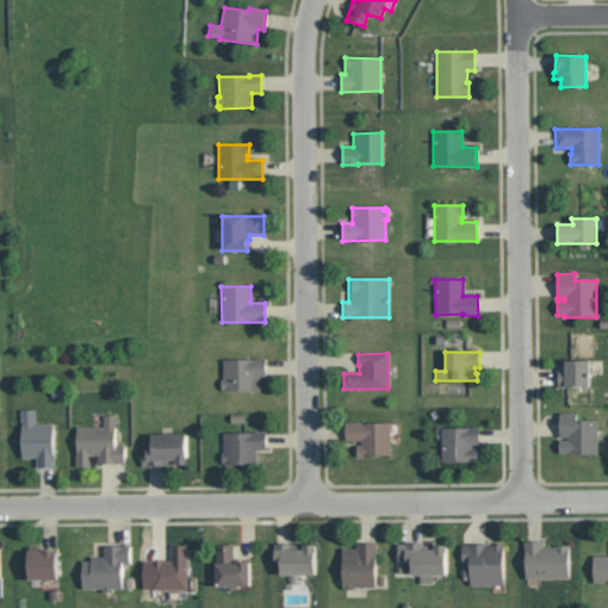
[(265,359),(265,377),(259,378),(259,392),(223,392),(223,390),(221,390),(221,380),(223,380),(223,360),(253,360),(253,359),(265,359)]
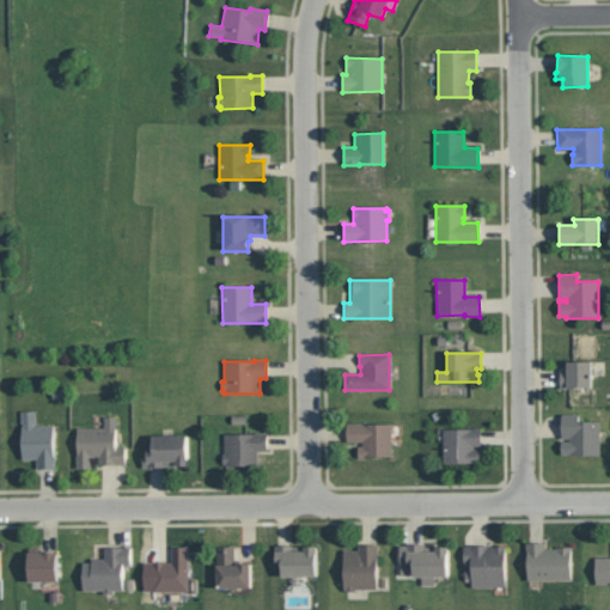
[(591,363),(591,389),(559,389),(559,371),(561,371),(561,368),(566,368),(566,363),(591,363)]
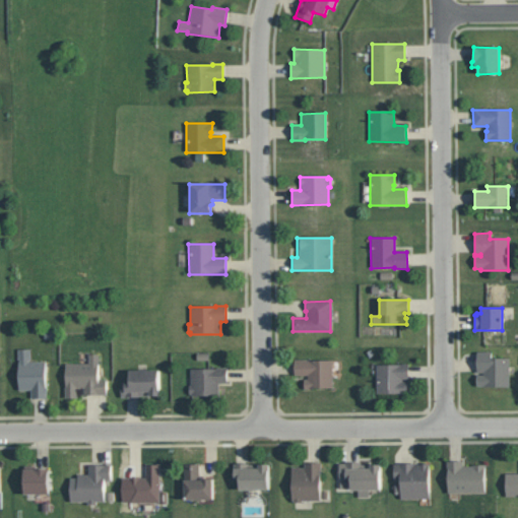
[(28,349),(29,362),(45,363),(45,399),(30,399),(30,390),(17,390),(17,349),(28,349)]
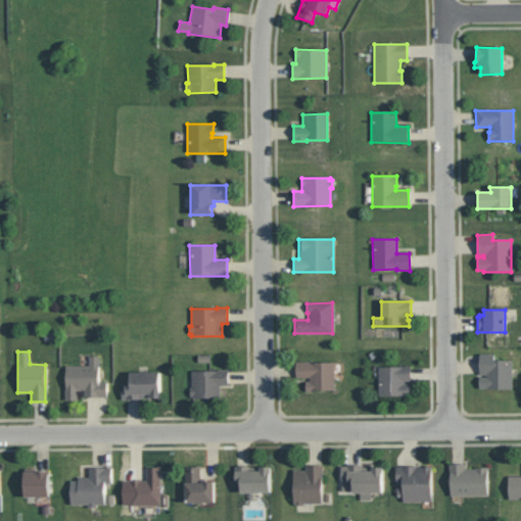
[(511,361),(511,390),(485,390),(485,388),(478,388),(478,377),(484,377),(484,375),(478,375),(478,354),(493,354),(492,361),(511,361)]
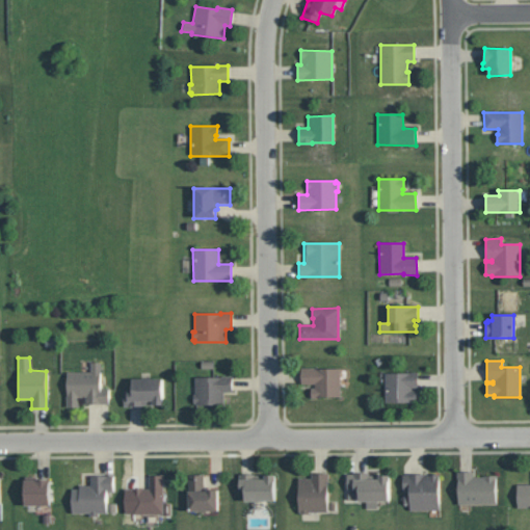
[(100,363),(100,389),(108,389),(108,404),(85,404),(84,398),(78,398),(78,407),(64,407),(65,373),(89,372),(89,363),(100,363)]
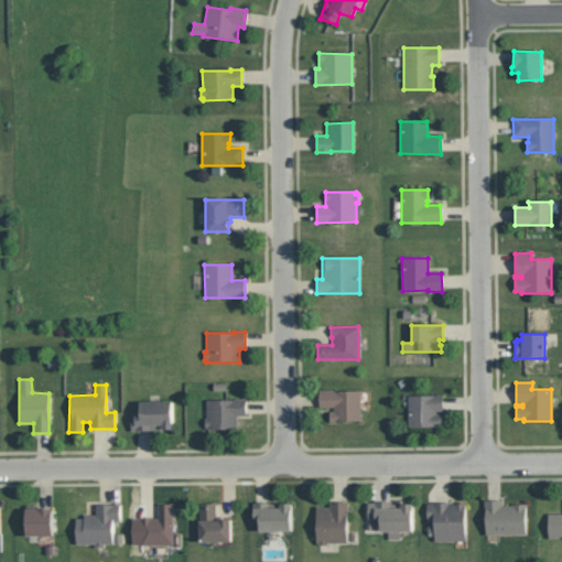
[(359,391),(360,421),(330,422),(330,412),(332,412),(332,408),(319,408),(319,391),(359,391)]
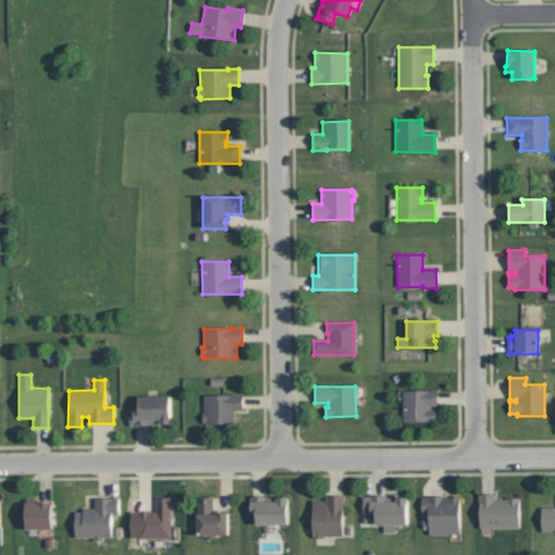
[(436,390),(438,407),(430,407),(430,409),(439,409),(438,421),(403,422),(402,392),(429,392),(429,391),(436,390)]
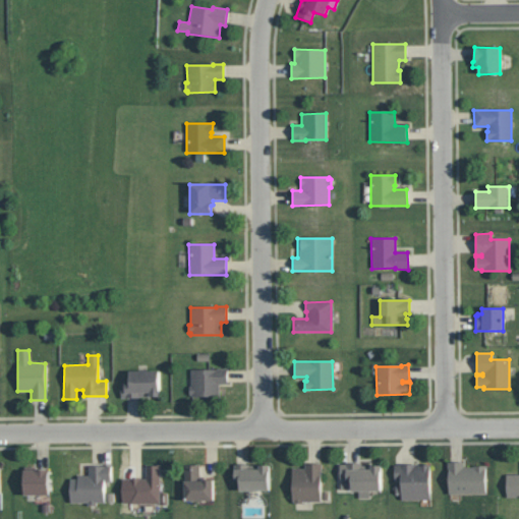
[(226,369),(226,385),(218,385),(218,397),(190,397),(190,395),(187,395),(187,388),(190,388),(190,369),(226,369)]
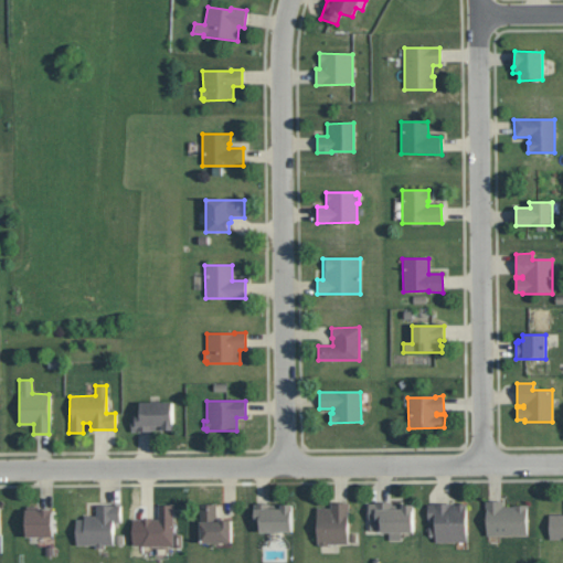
[(171,403),(172,431),(130,432),(130,416),(139,415),(139,403),(171,403)]
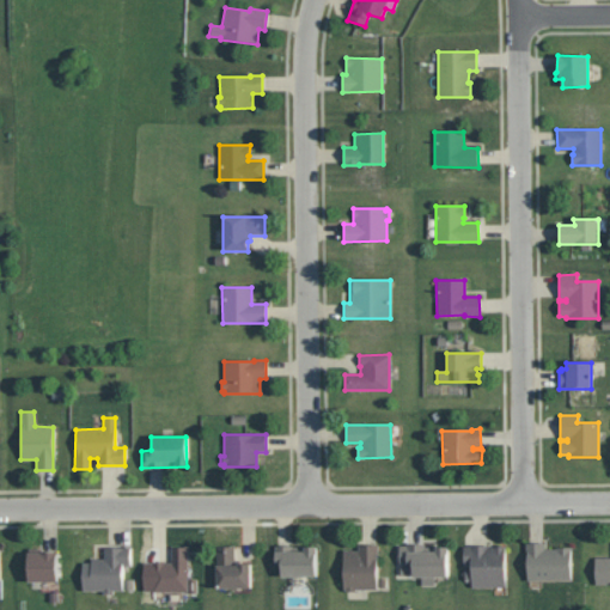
[(569,548),(569,581),(526,581),(526,551),(525,551),(525,544),(543,543),(543,550),(555,550),(555,548),(569,548)]
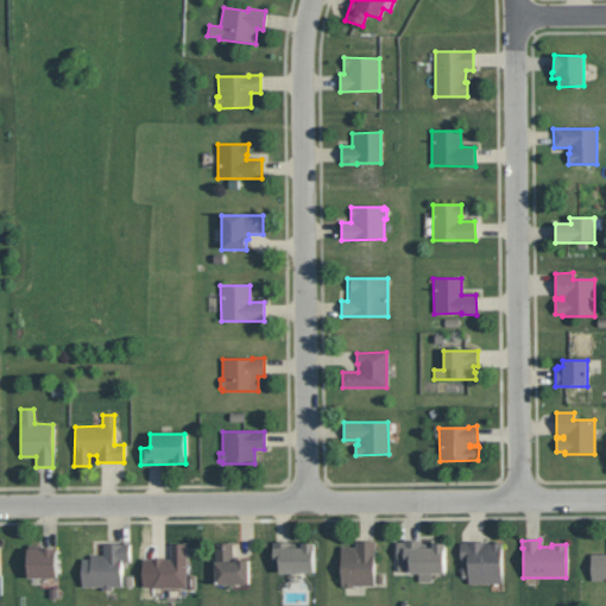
[(444,544),(444,574),(431,574),(431,582),(417,582),(417,574),(410,574),(410,561),(395,562),(395,543),(403,543),(403,541),(421,541),(421,544),(444,544)]
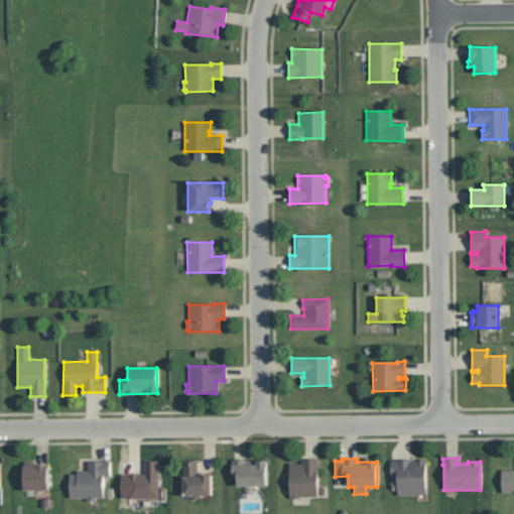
[(317,460),(316,497),(299,497),(298,500),(290,500),(290,497),(288,497),(289,465),(301,465),(301,460),(317,460)]
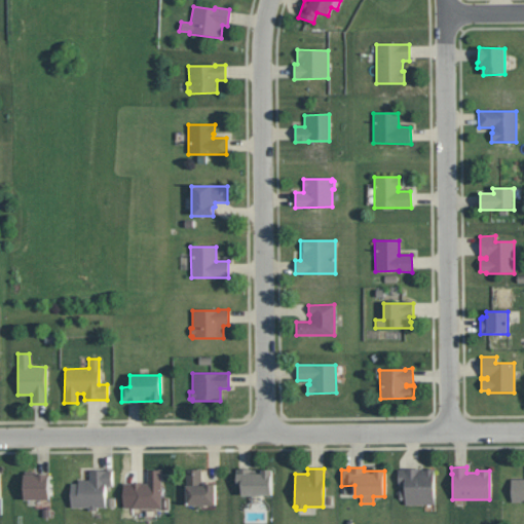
[(434,471),(434,506),(405,506),(404,499),(397,499),(397,491),(403,491),(403,487),(398,487),(397,471),(403,470),(403,469),(419,469),(419,470),(434,471)]
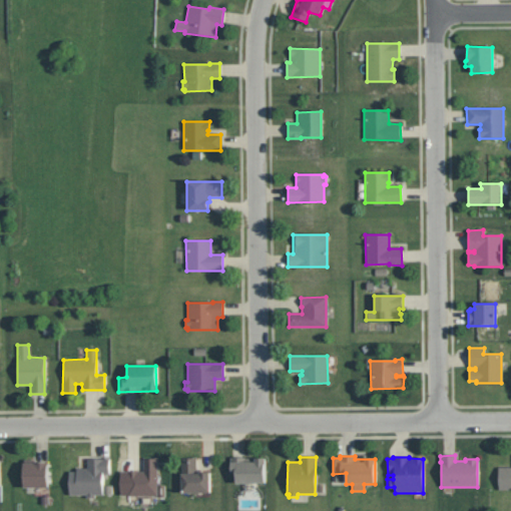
[(156,458),(156,496),(126,496),(126,471),(137,471),(136,473),(143,473),(143,459),(156,458)]
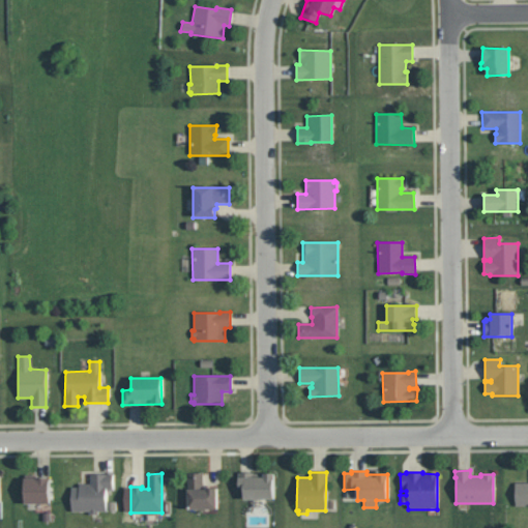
[(215,488),(215,510),(187,510),(186,473),(202,474),(202,490),(205,490),(205,488),(215,488)]
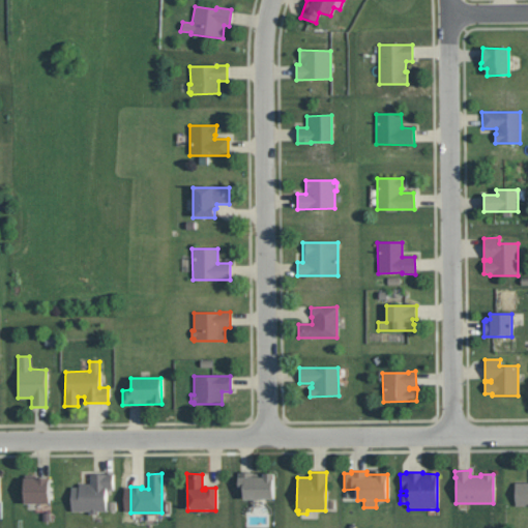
[(272,474),(272,500),(243,500),(242,489),(237,489),(237,473),(253,473),(253,474),(272,474)]
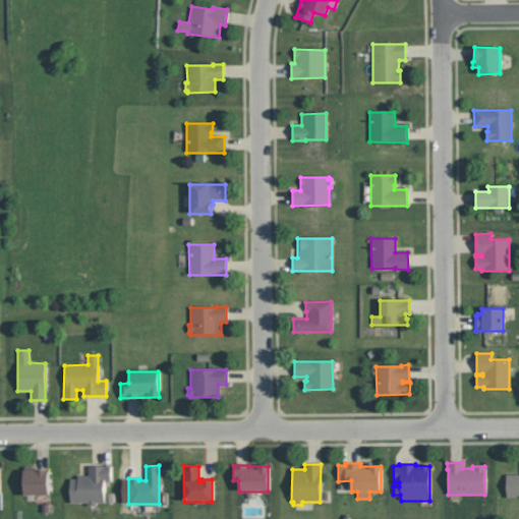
[(110,467),(110,482),(104,482),(104,503),(96,503),(96,506),(87,506),(87,503),(70,503),(69,480),(76,479),(76,476),(88,476),(88,466),(110,467)]
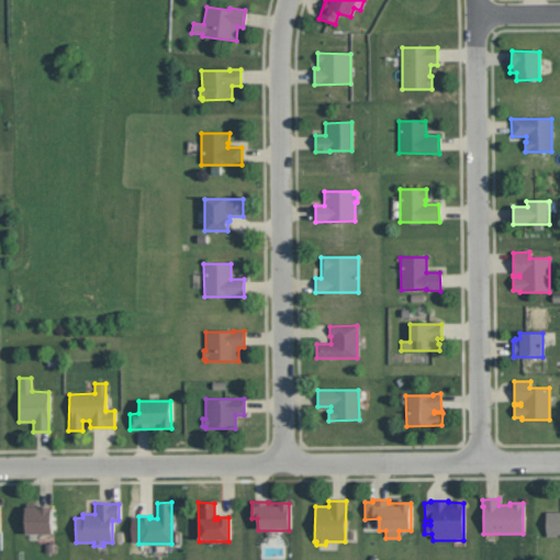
[(52,507),(53,535),(25,534),(25,508),(52,507)]
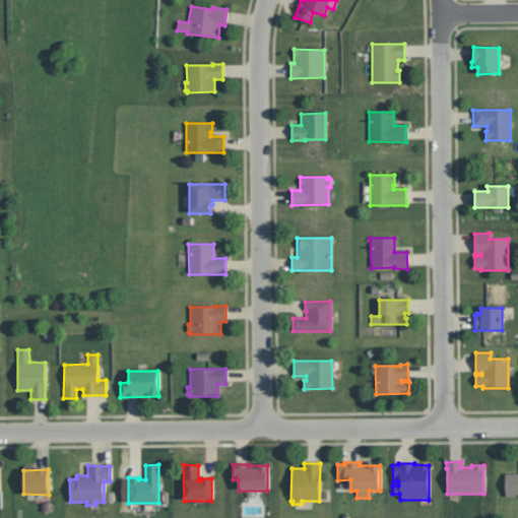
[(517,498),(505,498),(505,474),(517,473),(517,498)]
